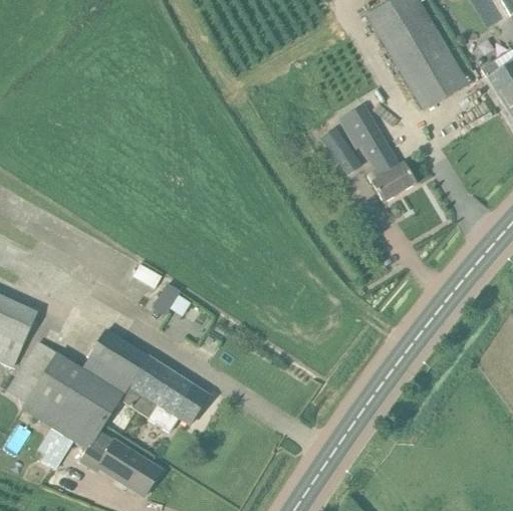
[(390,0),(367,14),(424,109),(468,82),(419,0),(390,0)]
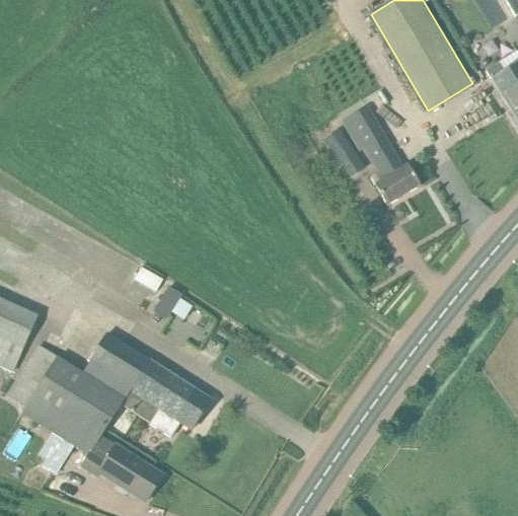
[(507,0),(515,14),(517,13),(517,0),(507,0)]
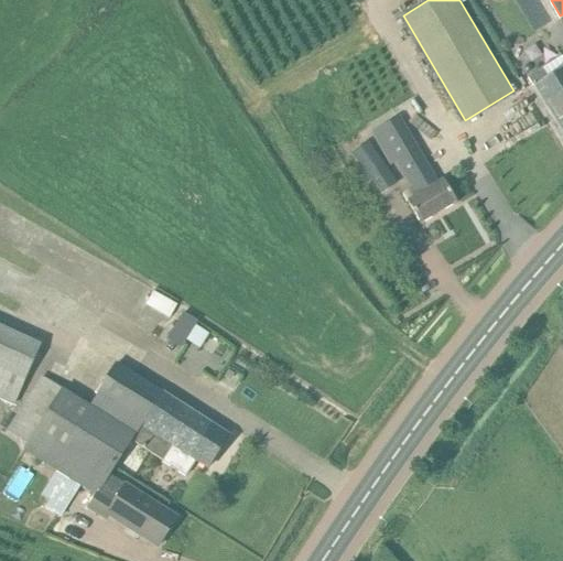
[(562,53),(528,75),(562,130),(562,53)]
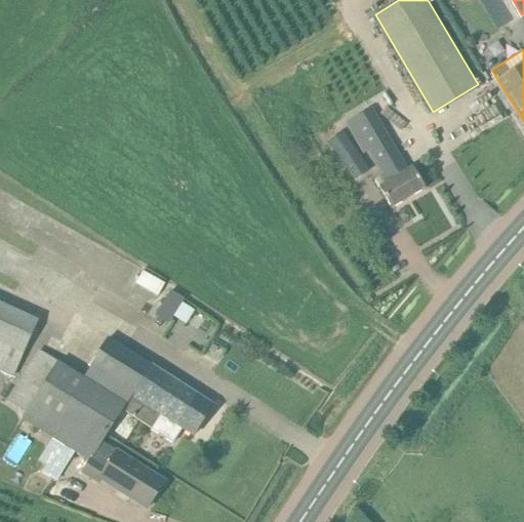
[(407,168),(370,107),(348,120),(364,148),(370,145),(376,154),(374,155),(389,179),(379,185),(392,206),(425,187),(412,165),(407,168)]
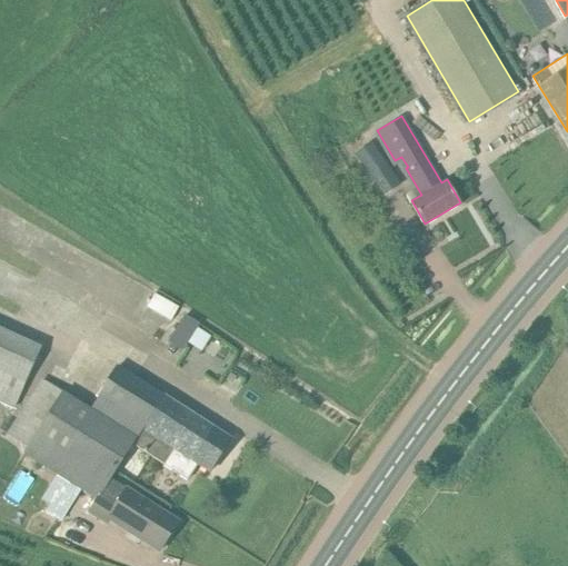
[(371,140),(355,151),(385,194),(400,182),(371,140)]
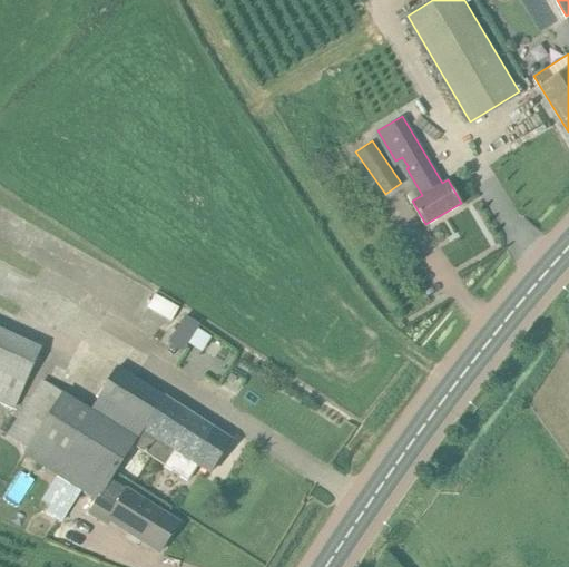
[(156,293),(148,305),(170,318),(178,305),(156,293)]
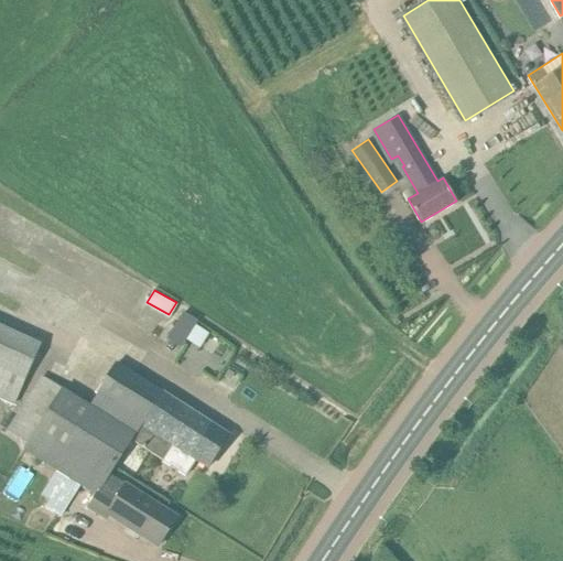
[(165,336),(196,347),(205,323),(173,312),(165,336)]
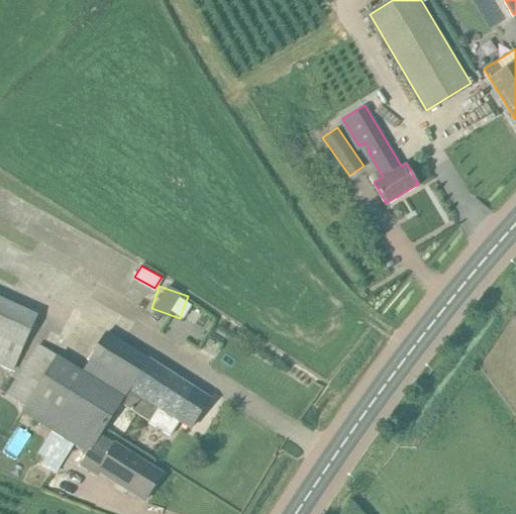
[(0,363),(12,370),(38,313),(0,295),(0,363)]
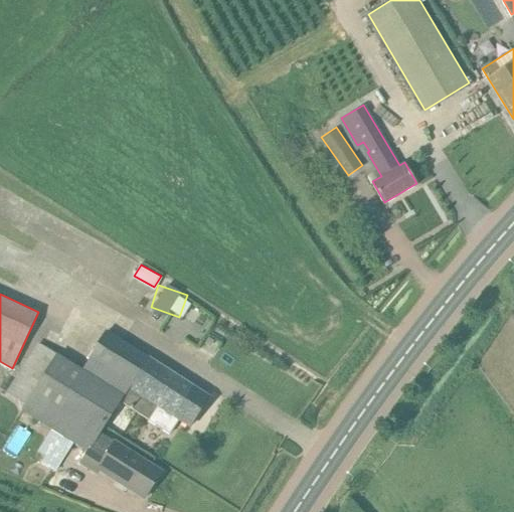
[(104,423),(105,423),(120,399),(170,431),(178,417),(190,425),(209,394),(107,329),(82,368),(56,352),(22,408),(52,427),(74,441),(88,449),(104,423)]
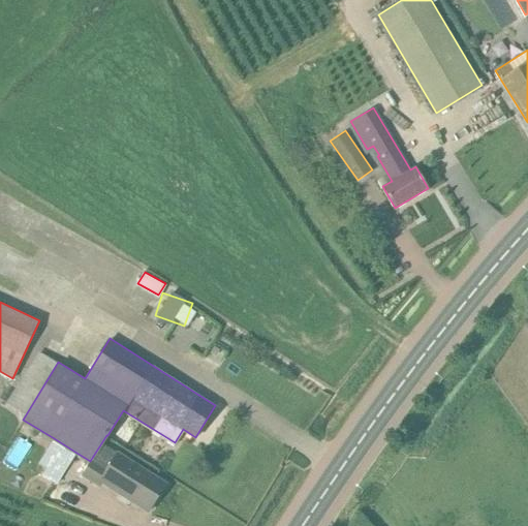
[(106,435),(90,461),(83,473),(100,485),(102,481),(148,511),(166,483),(117,451),(103,442),(107,435),(106,435)]
